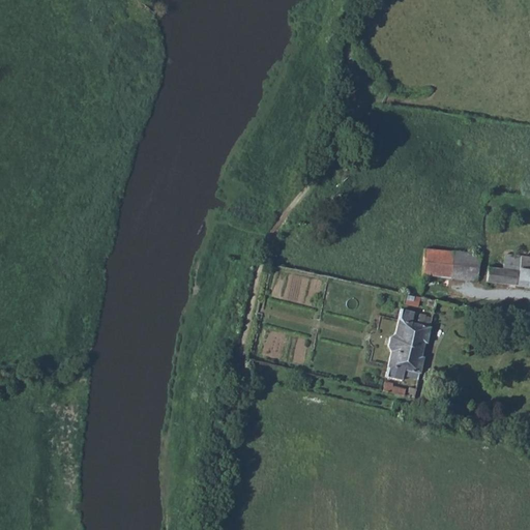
[(423,249),(421,275),(476,282),(480,255),(423,249)]
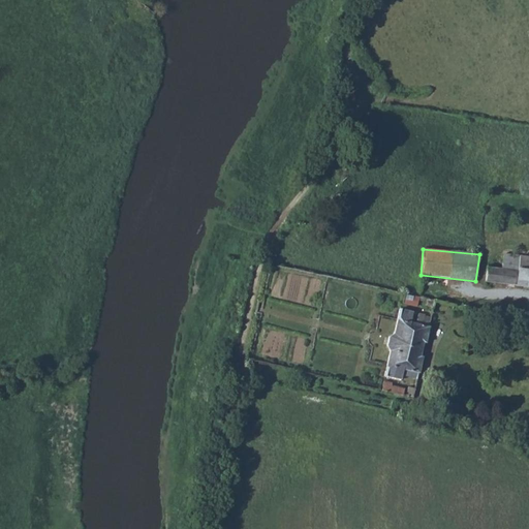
[(528,257),(503,254),(501,269),(487,267),(485,282),(528,286),(528,257)]
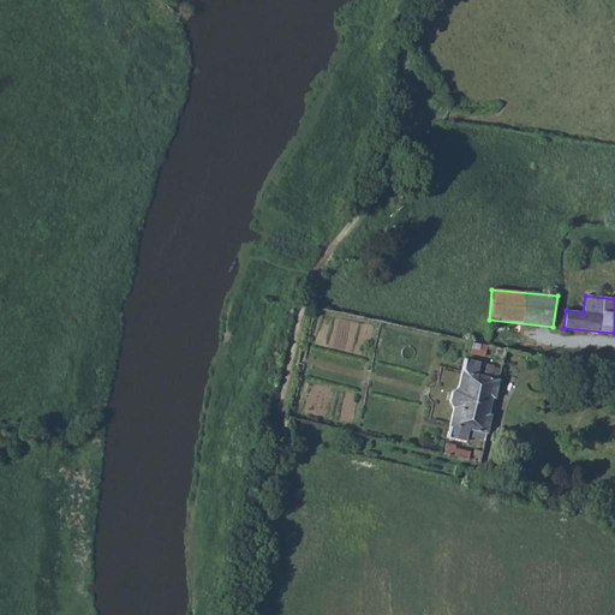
[(487,345),(473,341),(470,353),(484,356),(487,345)]
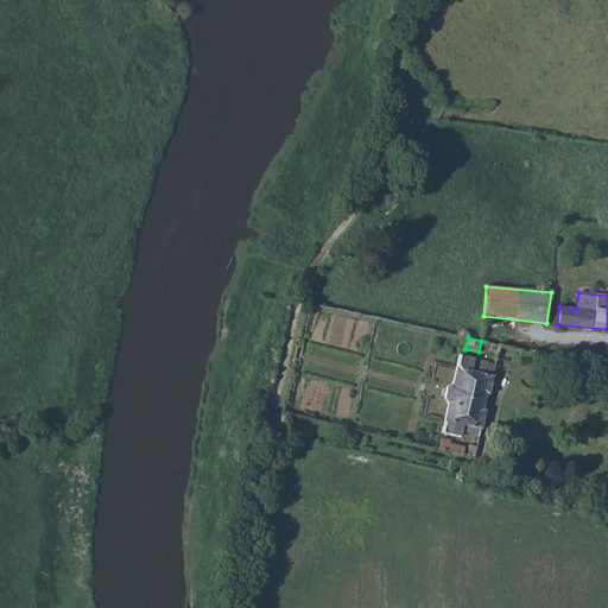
[(491,343),(489,352),(499,353),(500,346),(491,343)]
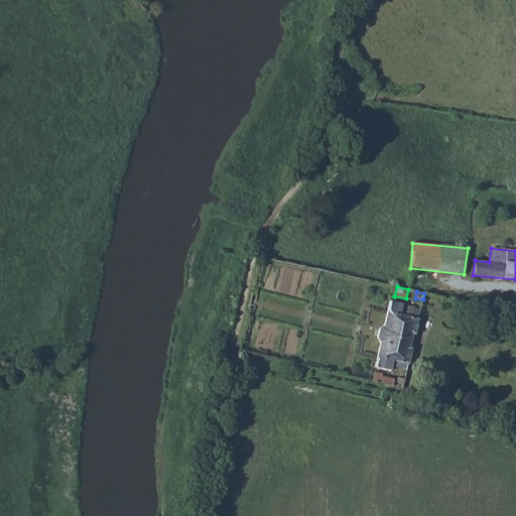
[(380,342),(375,367),(391,370),(392,365),(395,367),(407,369),(412,348),(410,348),(413,334),(415,335),(421,310),(414,308),(414,307),(408,306),(406,315),(401,314),(403,304),(389,300),(384,326),(379,329),(377,338),(380,342)]
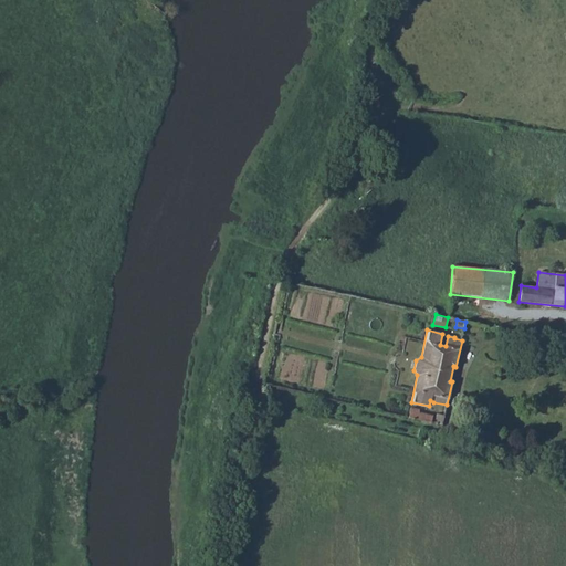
[(410,408),(408,419),(430,425),(432,416),(421,413),(421,416),(418,416),(419,410),(410,408)]
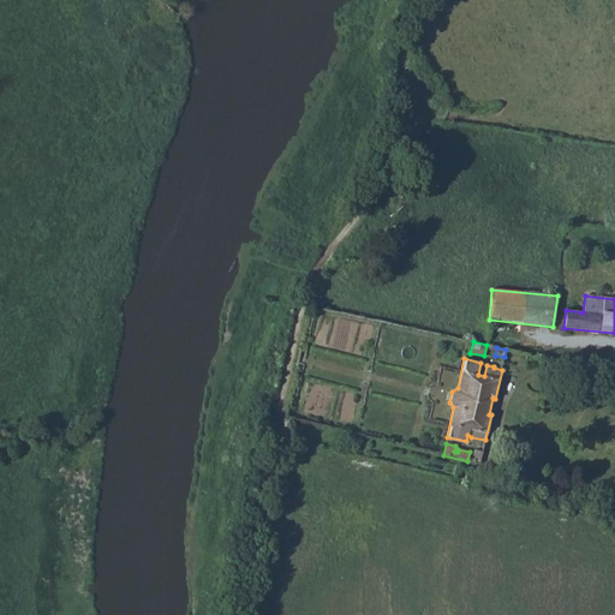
[(475,449),(471,463),(481,464),(483,452),(475,449)]
